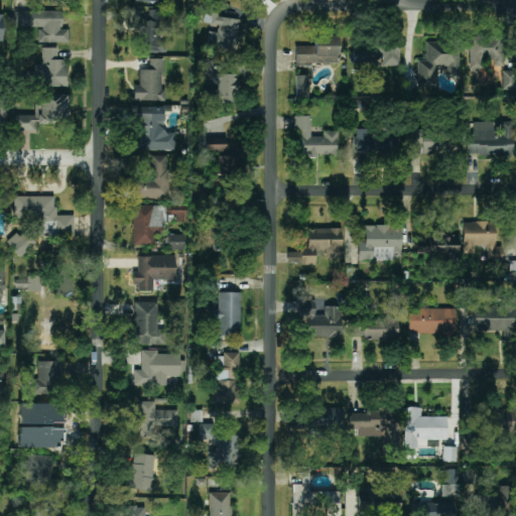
[(219,17),(220,1),(212,0),(204,0),(204,14),(212,15),(212,26),(217,26),(217,32),(208,32),(207,47),(237,50),(239,19),(219,17)]
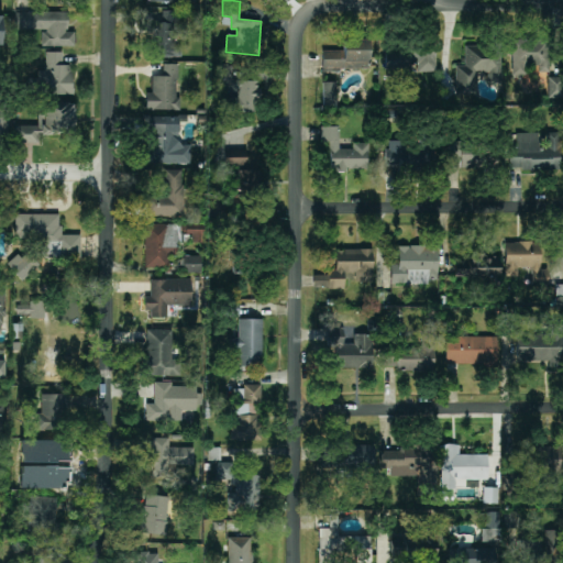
[(179,57),(179,39),(180,39),(180,11),(162,11),(162,23),(153,23),(153,57),(179,57)]
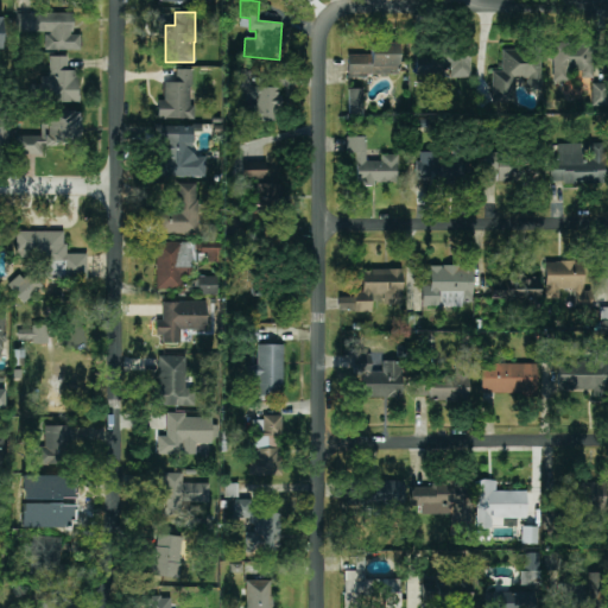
[(73,13),(17,13),(17,33),(44,33),(45,50),(81,50),(80,35),(73,35),(73,13)]
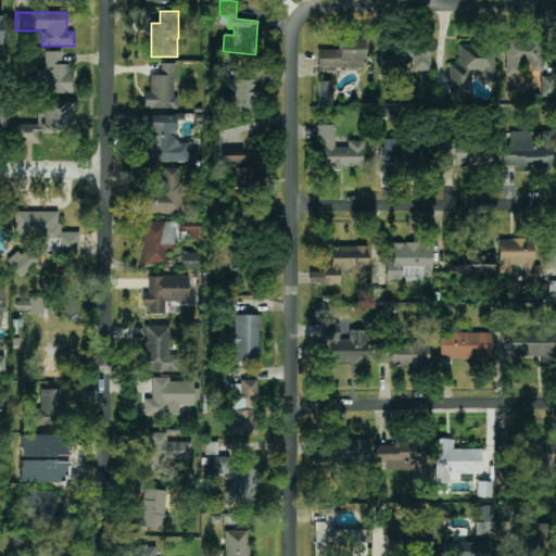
[(365,40),(339,39),(339,50),(318,50),(318,68),(365,70),(365,40)]
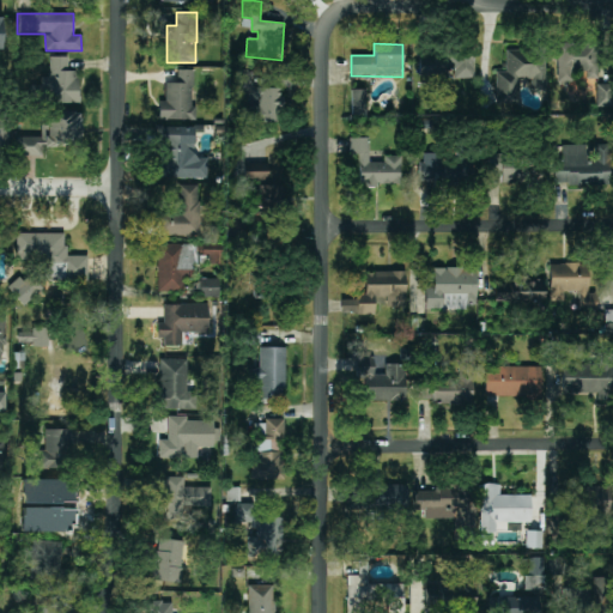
[(598,79),(598,44),(557,46),(558,83),(574,83),(574,72),(586,72),(587,79),(598,79)]
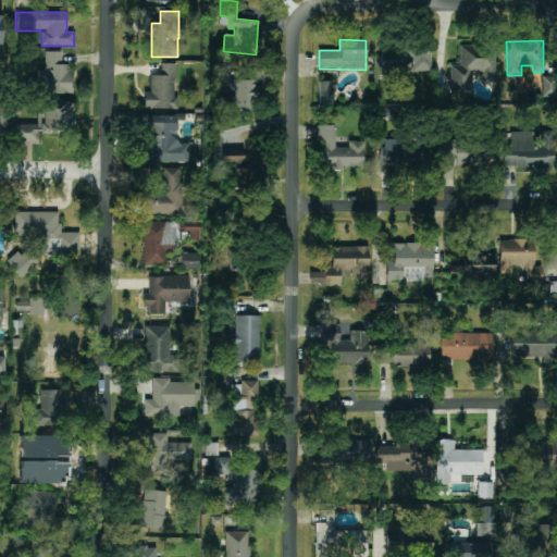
[(473,95),(472,73),(483,73),(483,84),(496,83),(496,45),(459,46),(460,65),(450,65),(452,95),(473,95)]
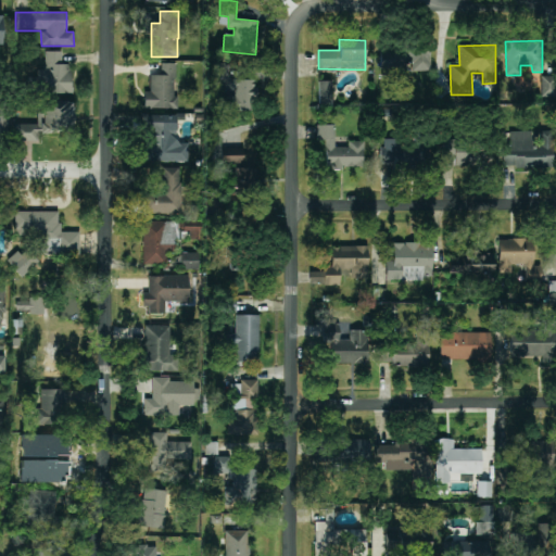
[(430,71),(429,49),(380,50),(380,66),(412,65),(412,72),(430,71)]
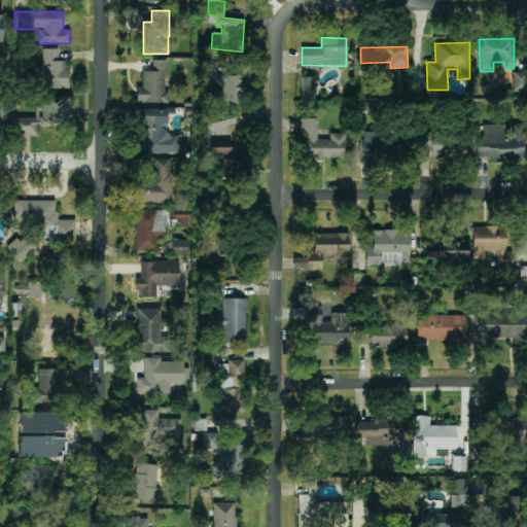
[(58,49),(42,49),(42,67),(36,67),(35,89),(67,89),(68,61),(58,61),(58,49)]
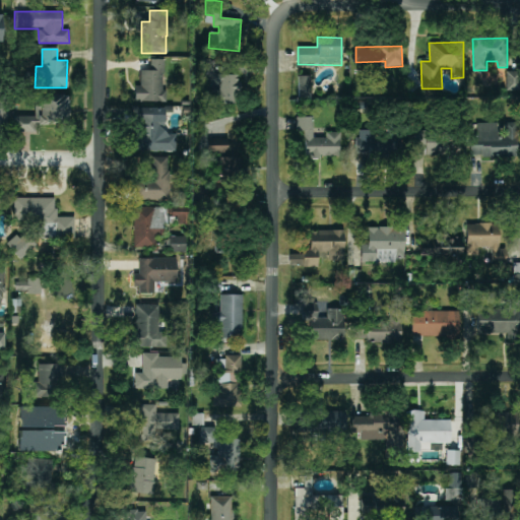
[(165,60),(150,59),(150,70),(140,70),(140,85),(135,85),(135,102),(165,102),(165,60)]
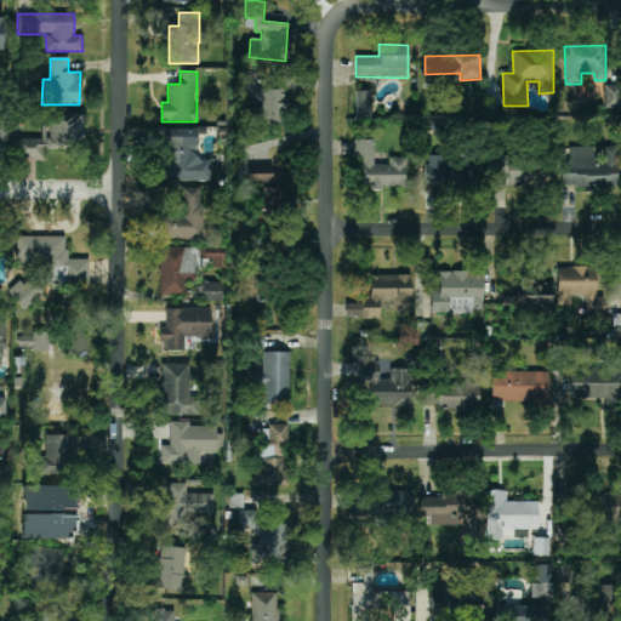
[(285,124),(285,89),(256,89),(256,72),(238,72),(239,102),(261,102),(261,124),(285,124)]
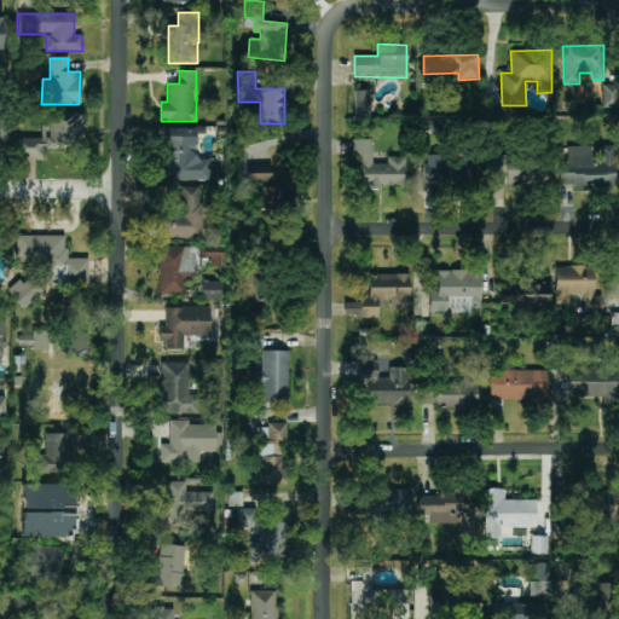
[(602,108),(618,108),(618,85),(603,85),(602,108)]
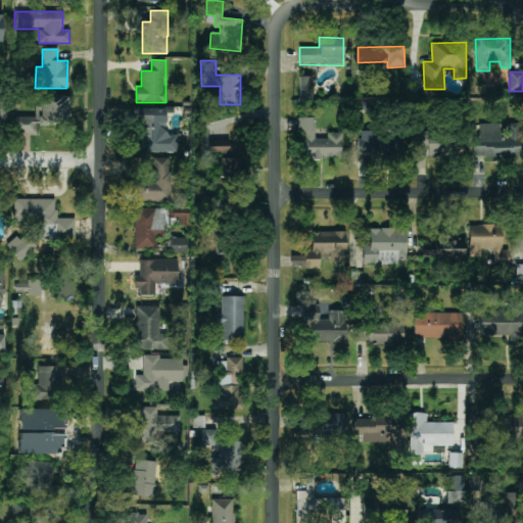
[(300,98),(313,98),(313,77),(300,77),(300,98)]
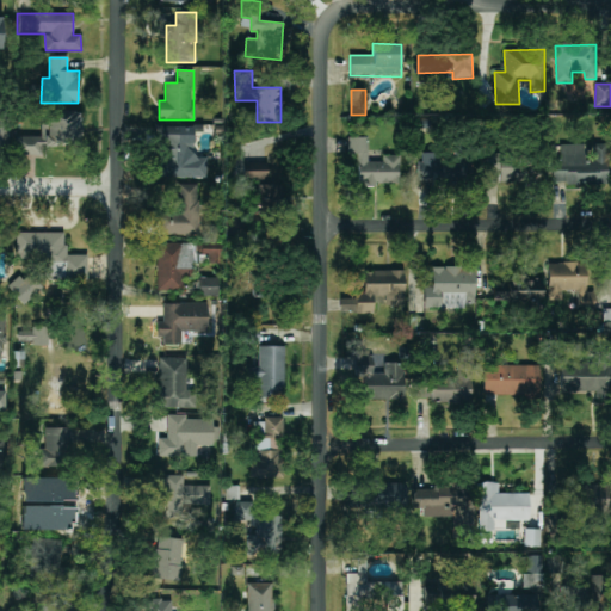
[(79,146),(79,112),(42,111),(42,137),(18,137),(18,155),(42,155),(42,146),(79,146)]
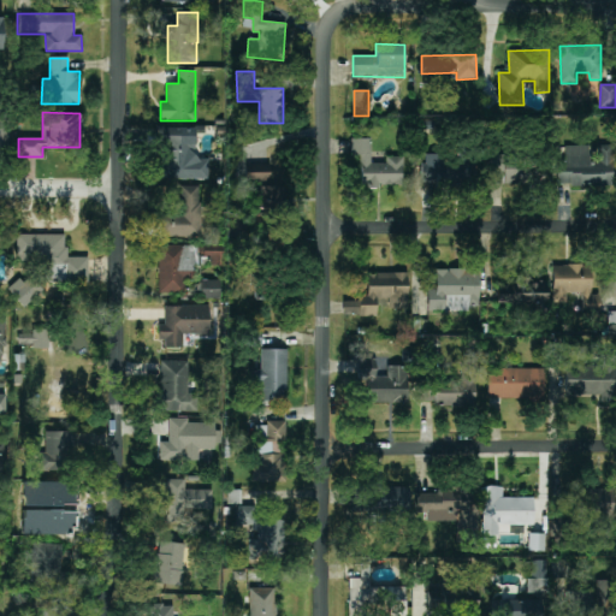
[(195,128),(163,128),(164,163),(158,163),(158,181),(209,179),(209,159),(196,159),(195,128)]
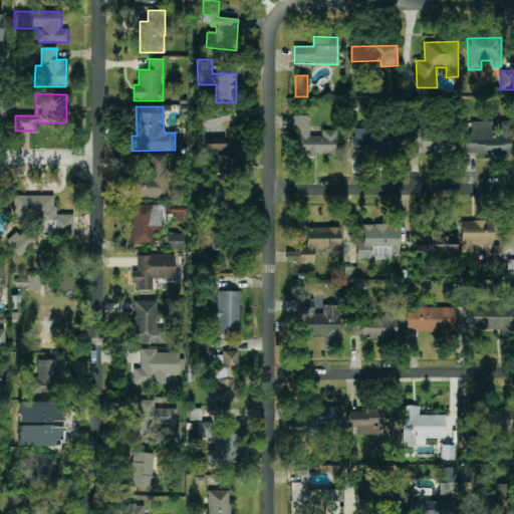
[(335,131),(322,132),(322,137),(309,137),(309,115),(292,116),(293,131),(300,130),(301,156),(336,155),(335,131)]
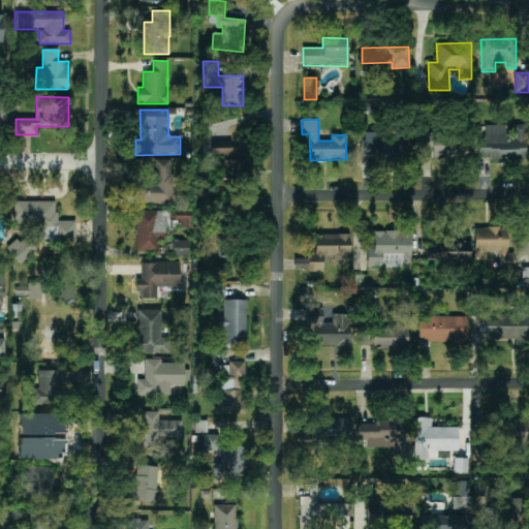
[(506,125),(485,125),(485,138),(477,138),(478,160),(526,159),(526,125),(514,125),(514,139),(506,139),(506,125)]
